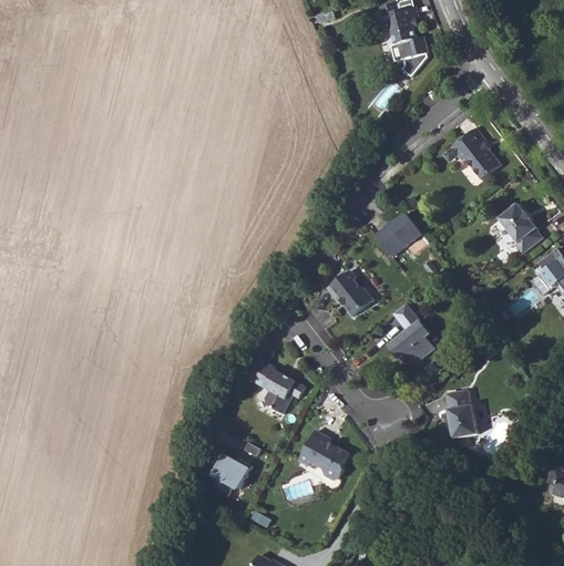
[(381,14),(398,10),(396,1),(379,6),(381,14)]
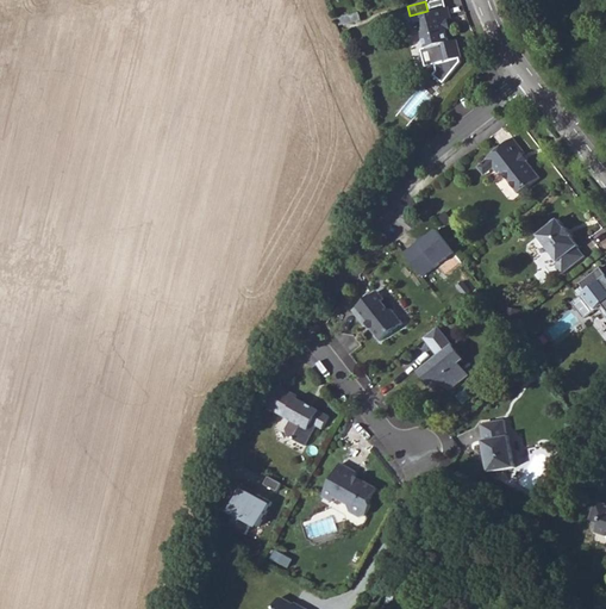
[(410,16),(412,26),(418,25),(424,47),(429,45),(432,62),(458,55),(454,38),(447,41),(444,30),(441,19),(445,18),(449,17),(445,6),(428,11),(410,16)]
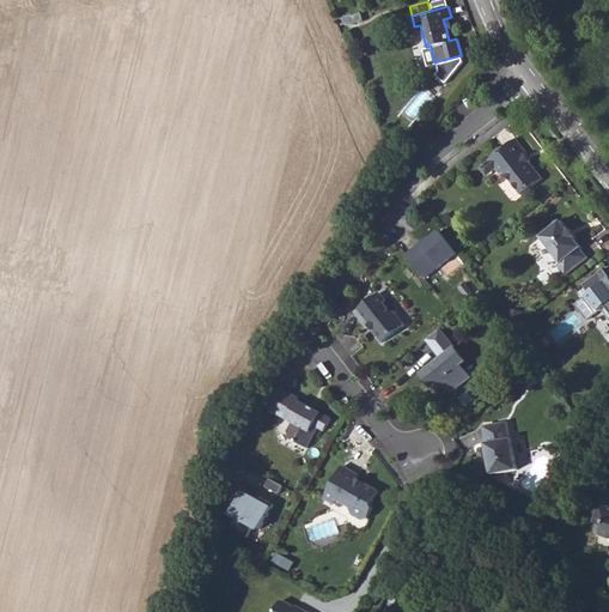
[(346,14),(348,23),(359,19),(357,12),(346,14)]
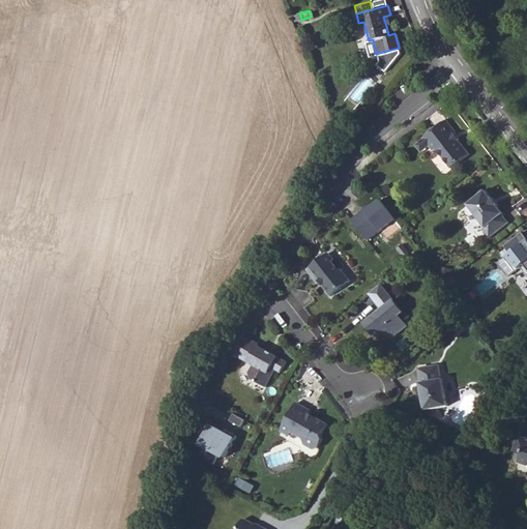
[(369,40),(364,41),(369,56),(376,54),(373,39),(369,40)]
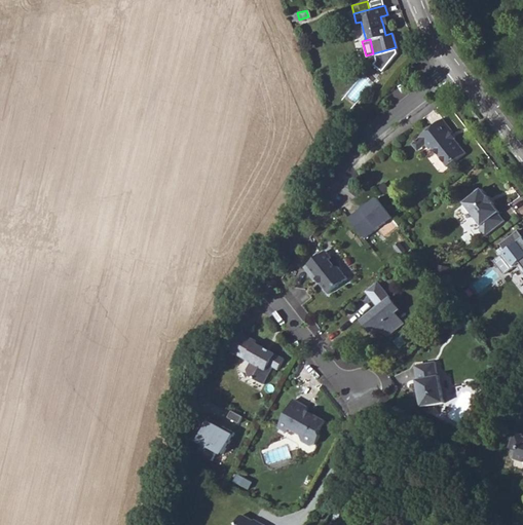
[(417,137),(422,144),(426,149),(430,147),(445,165),(462,152),(451,137),(450,138),(446,133),(449,129),(440,117),(416,136),(417,137)]
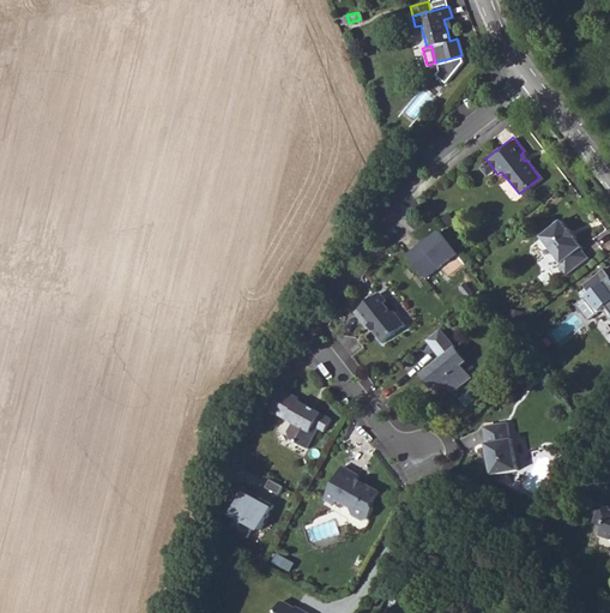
[(487,160),(477,167),(484,175),(493,168),(487,160)]
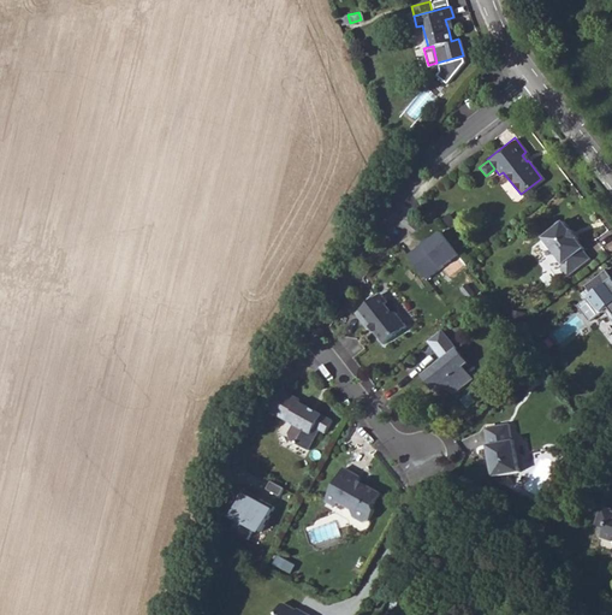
[(446,214),(441,219),(446,226),(452,222),(446,214)]
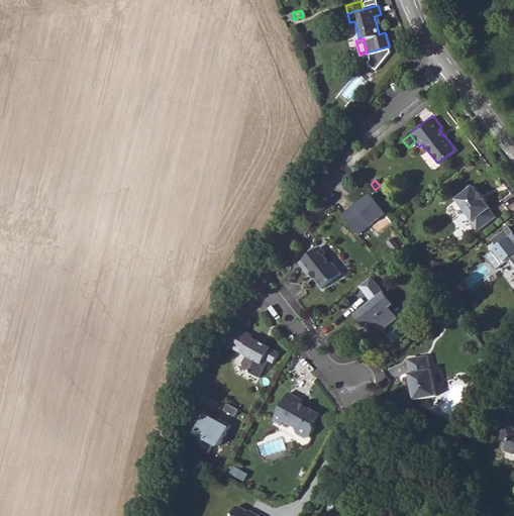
[(452,203),(458,210),(461,210),(471,221),(468,223),(475,231),(494,216),(487,208),(488,207),(482,198),(483,197),(478,190),(476,191),(471,184),(470,184),(467,184),(460,189),(460,191),(453,197),(452,203)]
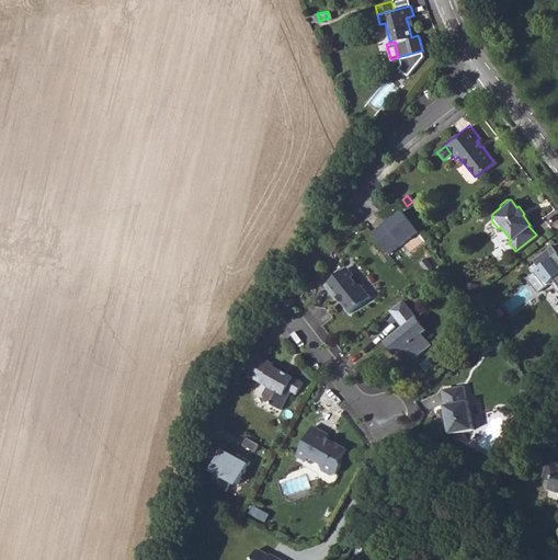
[(397,207),(365,231),(383,255),(416,231),(397,207)]
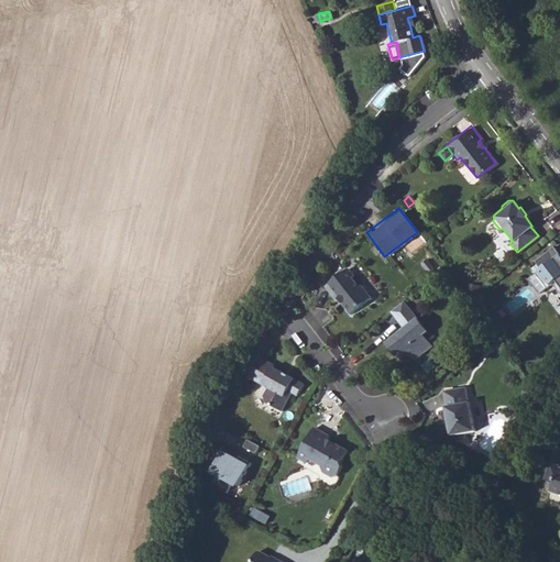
[(559,256),(552,246),(533,261),(539,268),(534,273),(545,288),(550,284),(559,295),(559,256)]
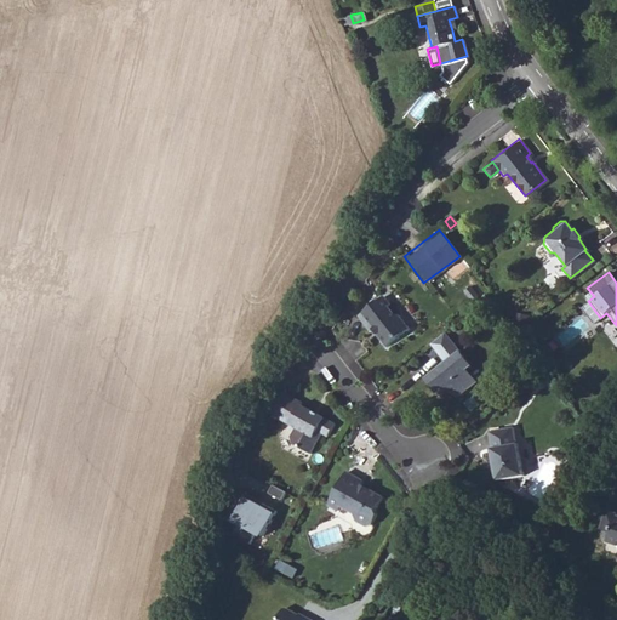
[(355,311),(369,330),(373,328),(377,333),(376,334),(384,346),(407,329),(396,316),(393,314),(389,310),(392,308),(380,294),(355,311)]
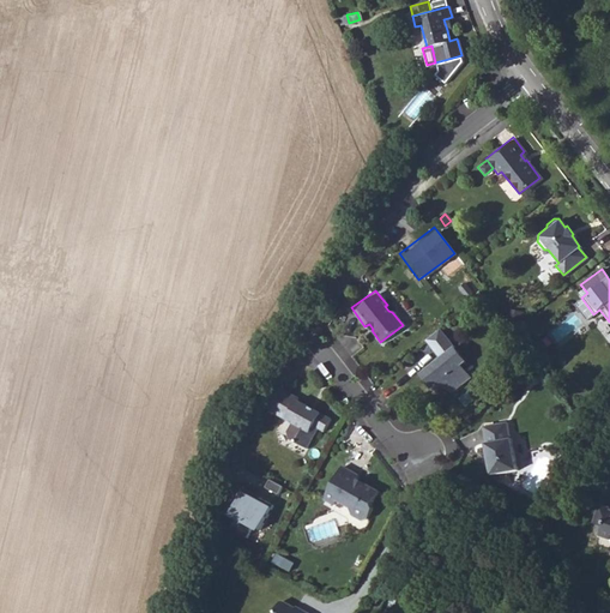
[(593,314),(581,298),(573,305),(585,320),(593,314)]
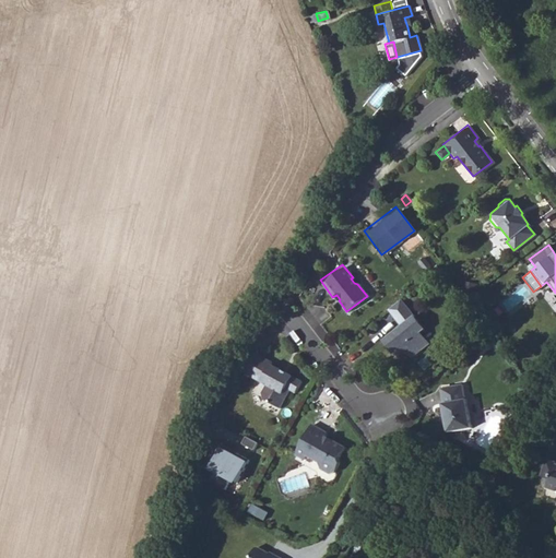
[(387,309),(400,327),(382,340),(392,353),(395,349),(413,353),(425,343),(416,331),(421,328),(399,299),(387,309)]
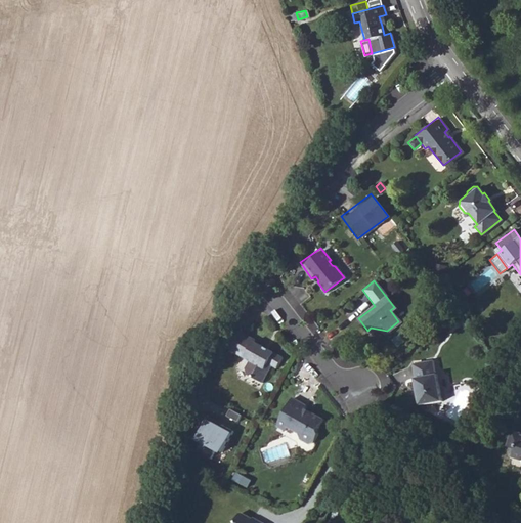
[(454,316),(459,321),(467,315),(463,310),(454,316)]
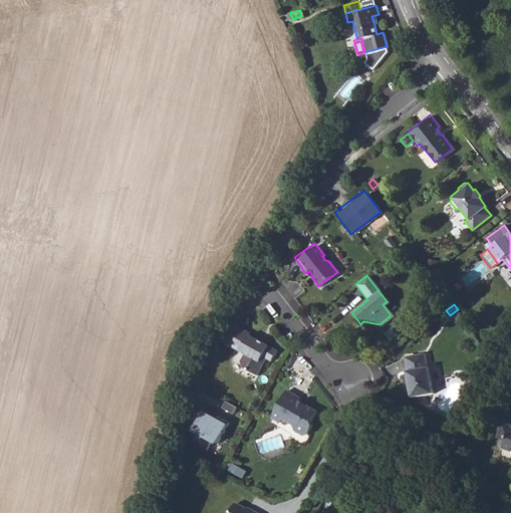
[(222,341),(242,353),(238,360),(240,366),(254,374),(264,357),(270,360),(275,350),(248,335),(249,333),(232,323),(222,341)]
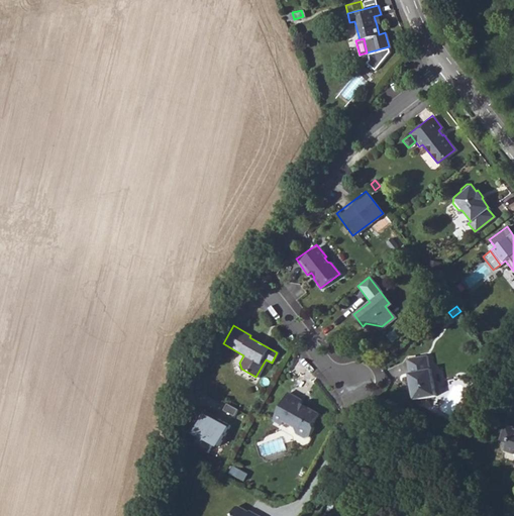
[(405,357),(409,372),(406,373),(412,399),(434,395),(429,368),(428,368),(424,353),(405,357)]
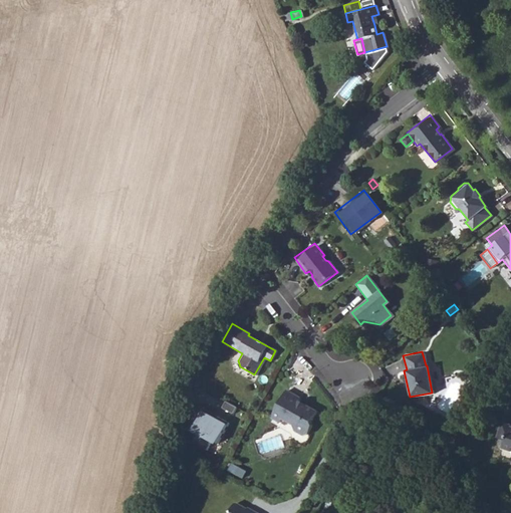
[(269,418),(277,422),(279,418),(292,425),(294,432),(299,435),(306,433),(309,426),(308,421),(314,410),(295,400),(297,397),(285,390),(269,418)]
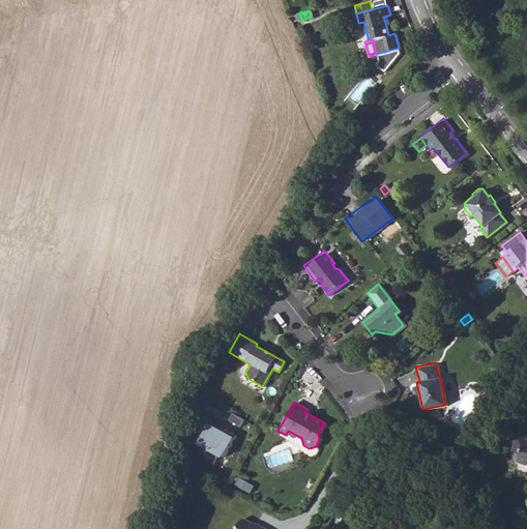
[(234,436),(207,421),(196,443),(203,446),(198,456),(210,462),(214,453),(223,458),(234,436)]
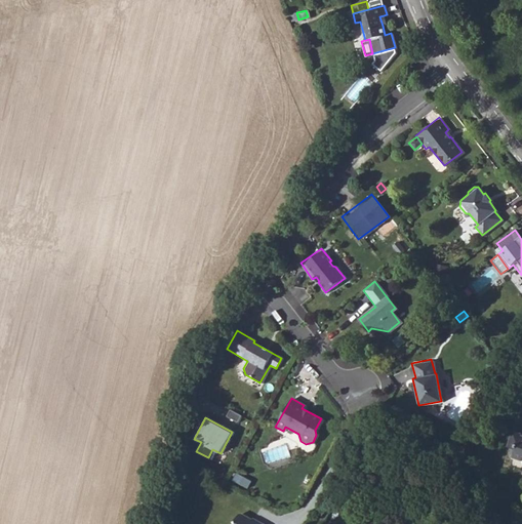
[(515,449),(521,435),(521,433),(512,429),(506,446),(515,449)]
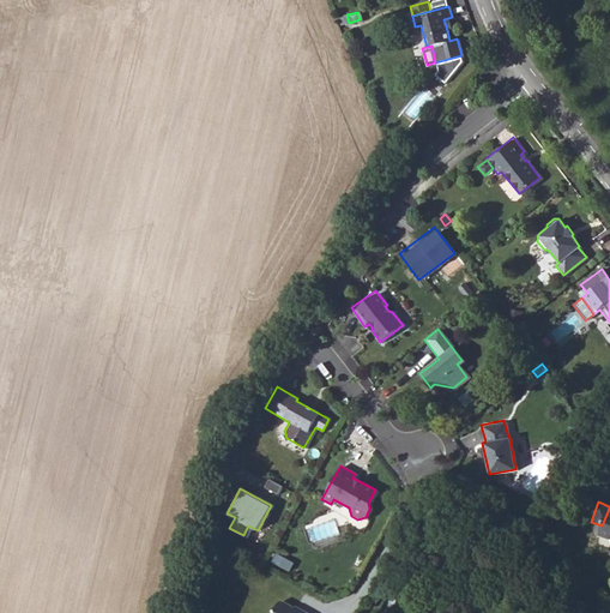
[(602,526),(598,535),(609,539),(609,509),(602,526)]
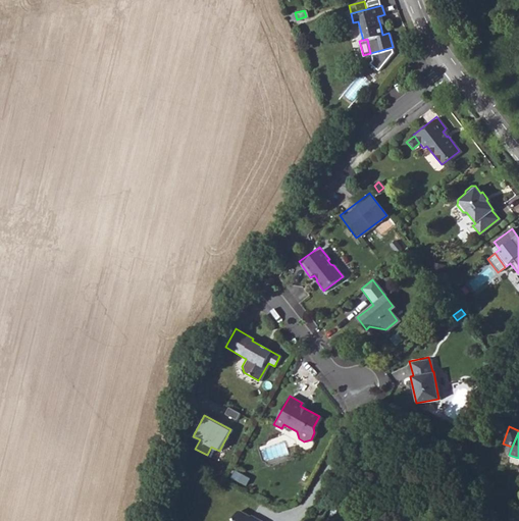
[(244,474),(235,469),(230,477),(239,482),(244,474)]
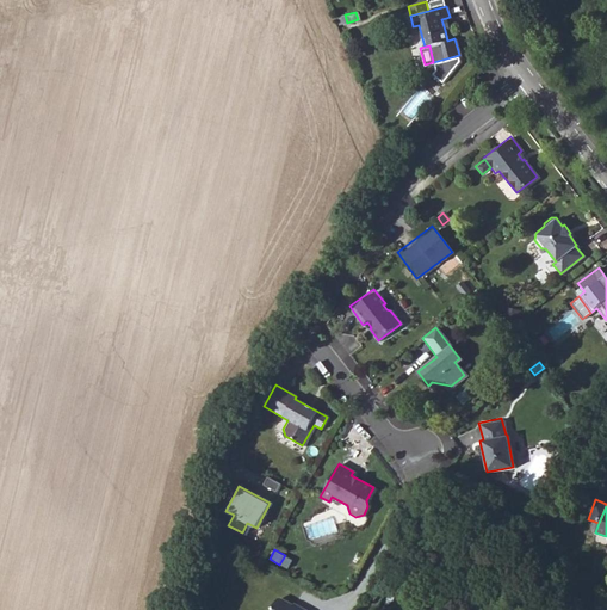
[(304,609),(298,607),(297,609),(278,598),(274,598),(270,607),(270,609),(304,609)]
